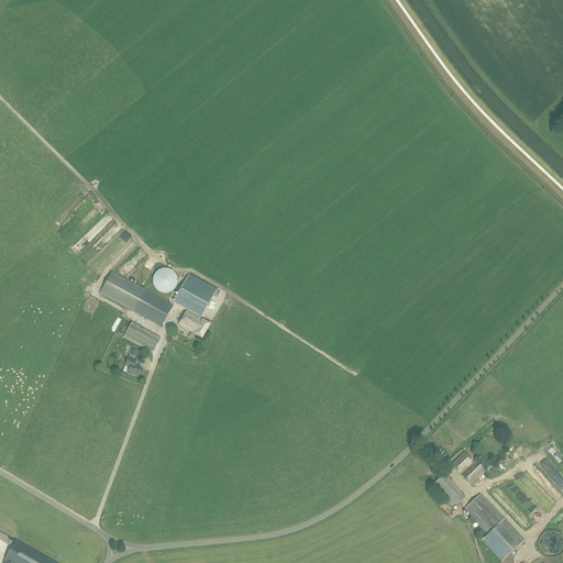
[(101,203),(77,225),(81,230),(106,208),(101,203)]
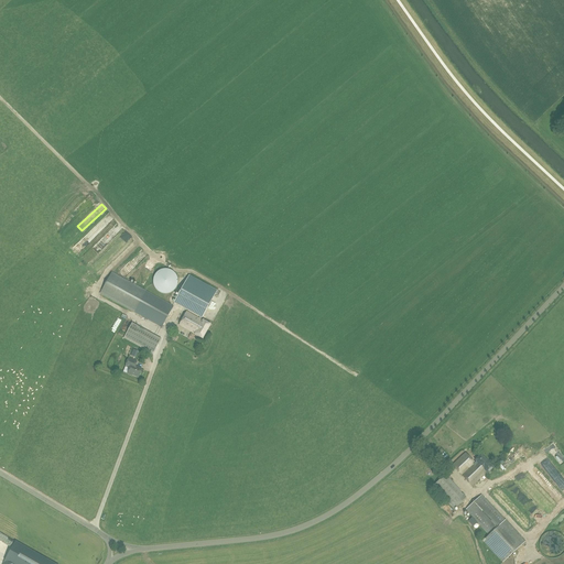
[(106,240),(89,255),(96,262),(99,259),(96,256),(109,243),(106,240)]
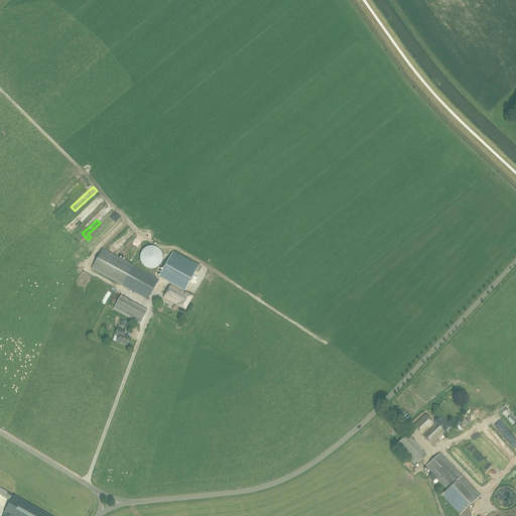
[(77,221),(72,225),(76,231),(81,227),(77,221)]
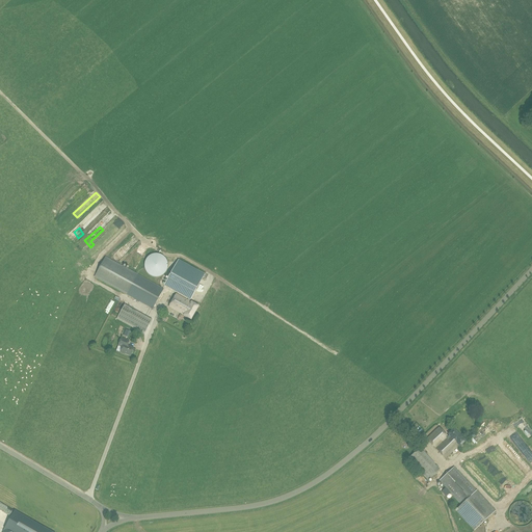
[(158,254),(155,254),(152,254),(150,256),(148,257),(145,260),(144,262),(144,265),(144,268),(145,271),(148,273),(150,275),(153,276),(155,277),(158,276),(161,275),(163,274),(165,272),(167,269),(167,266),(167,263),(166,261),(165,258),(163,256),(161,255),(158,254)]
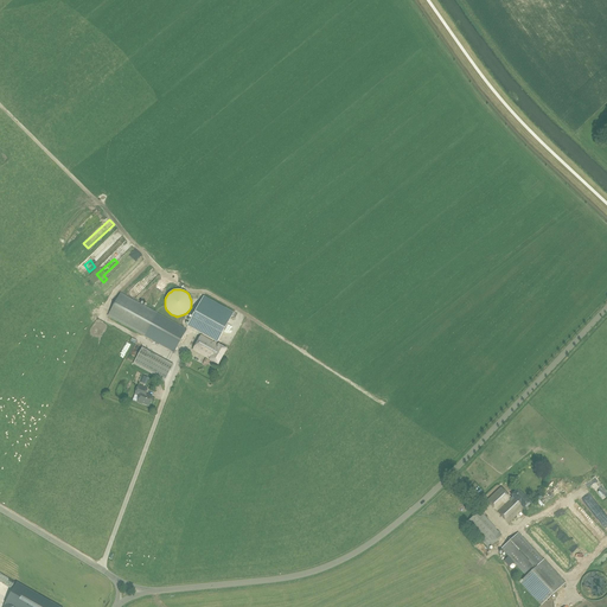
[(108,315),(174,352),(186,330),(121,294),(108,315)]
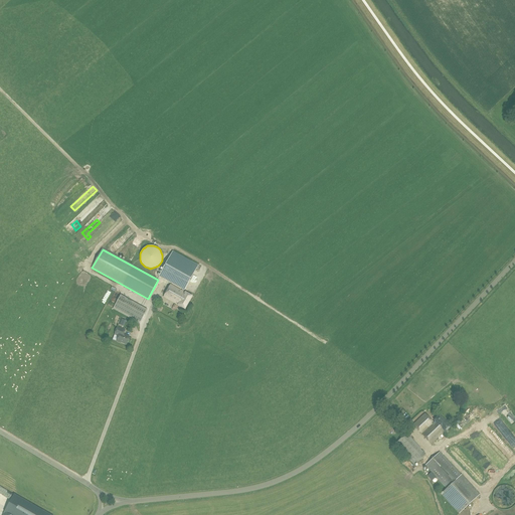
[(170,285),(164,297),(178,305),(178,306),(185,310),(192,297),(185,293),(183,292),(184,290),(184,291),(198,266),(173,251),(160,275),(183,288),(181,291),(170,285)]
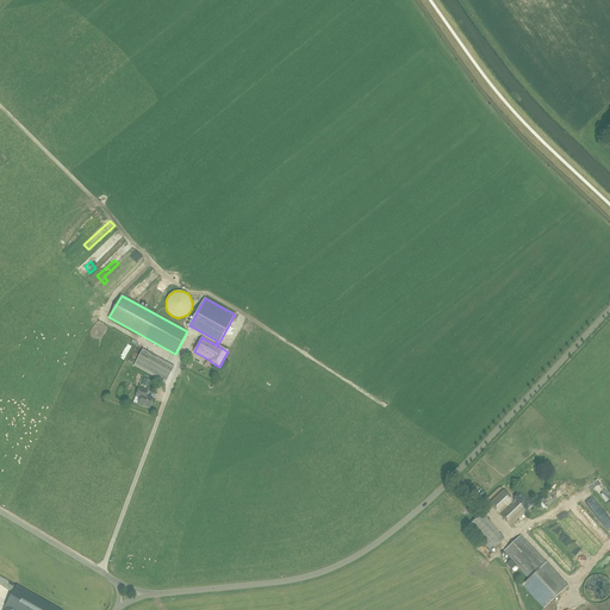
[(136,367),(168,381),(173,371),(145,358),(147,355),(150,358),(153,353),(144,349),(136,367)]
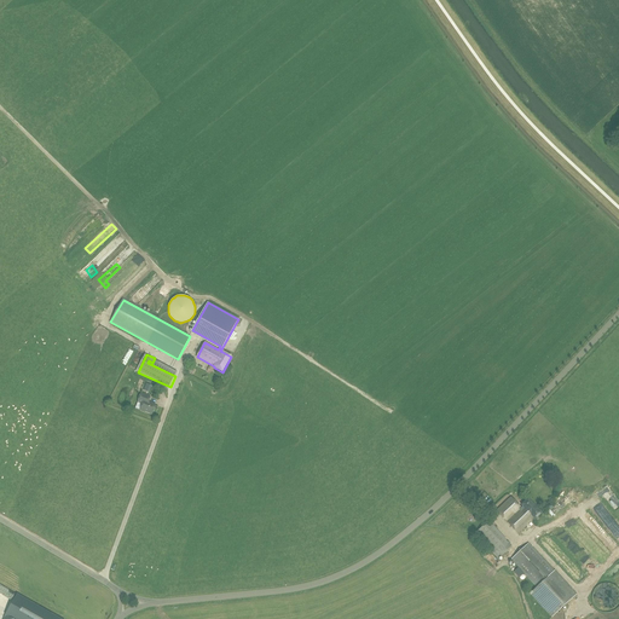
[(142,393),(138,401),(143,404),(140,410),(145,412),(145,411),(152,414),(156,405),(149,403),(149,401),(150,397),(142,393)]
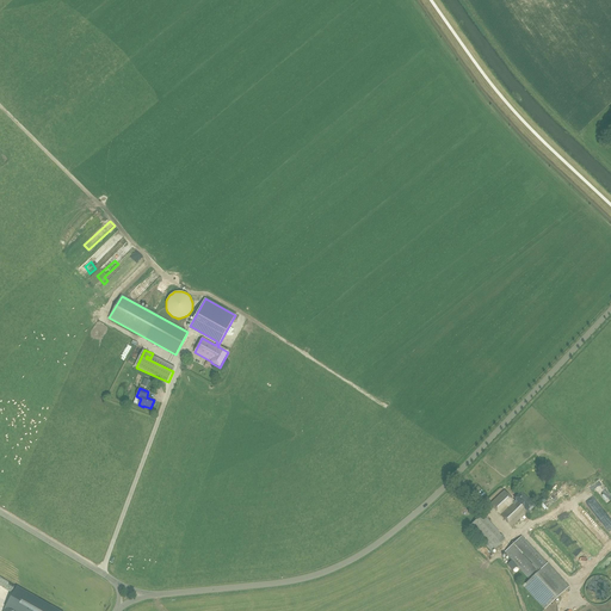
[(491,504),(511,526),(528,512),(529,513),(535,507),(522,493),(513,500),(505,491),(491,504)]
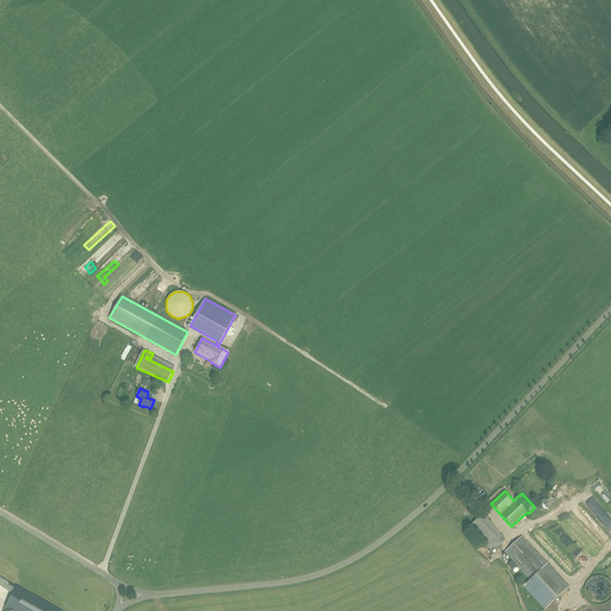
[(492,551),(505,539),(482,514),(469,526),(492,551)]
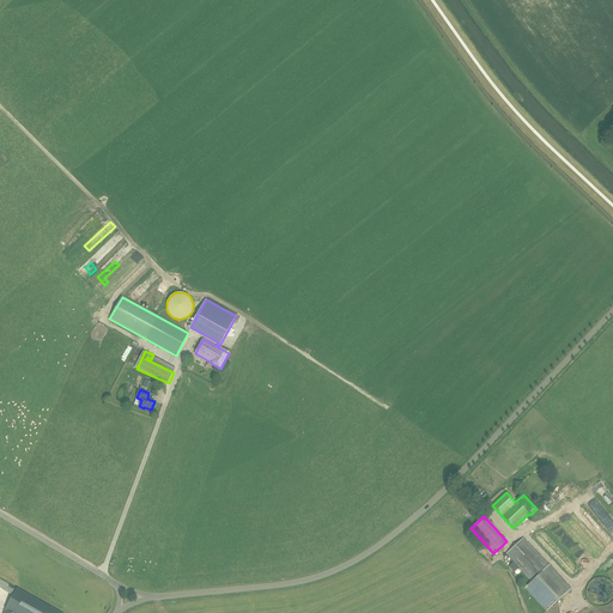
[(570,589),(523,538),(507,554),(532,582),(525,588),(547,611),(570,589)]
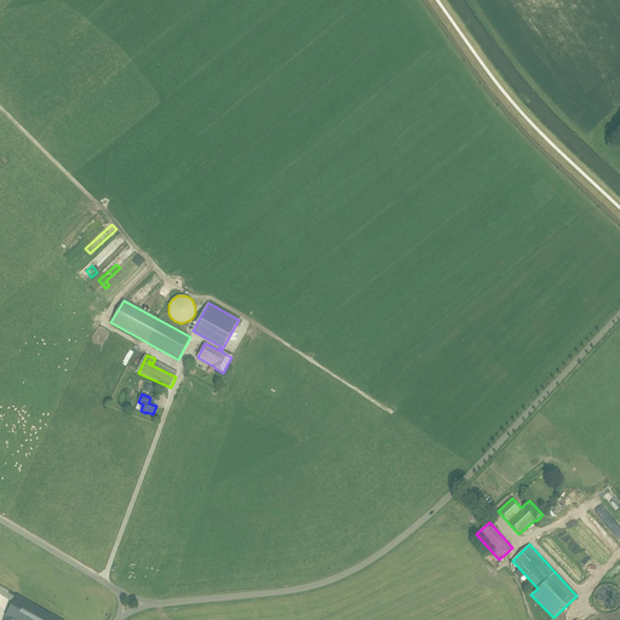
[(610,584),(607,584),(604,584),(602,585),(598,586),(596,589),(595,590),(593,593),(592,596),(592,598),(592,602),(593,604),(595,607),(596,609),(598,612),(602,613),(604,614),(607,614),(610,614),(613,613),(615,612),(618,609),(619,607),(619,606),(619,590),(618,589),(615,586),(613,585),(610,584)]
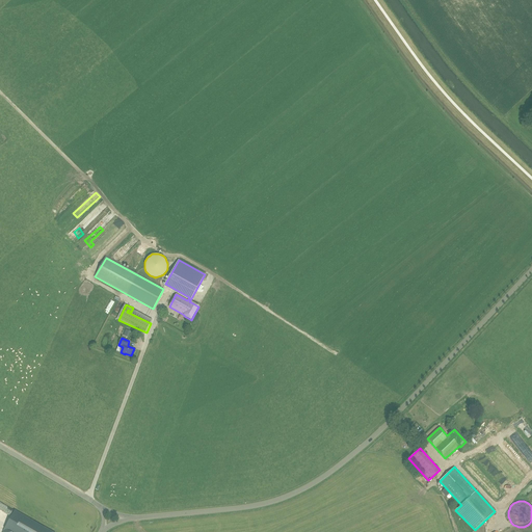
[(52,531),(15,510),(3,529),(2,531),(52,531)]
